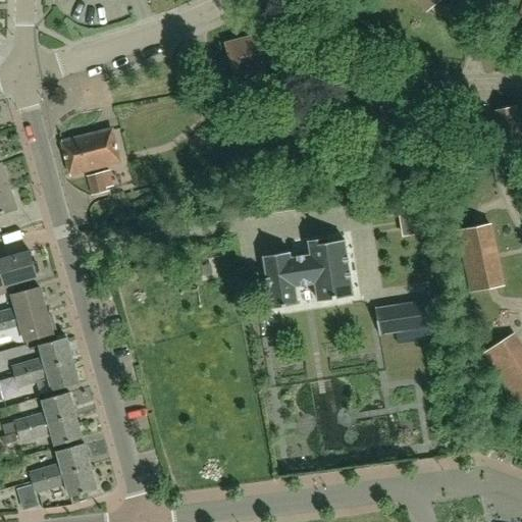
[(329,6),(325,1),(324,0),(314,0),(309,4),(316,15),(329,6)]
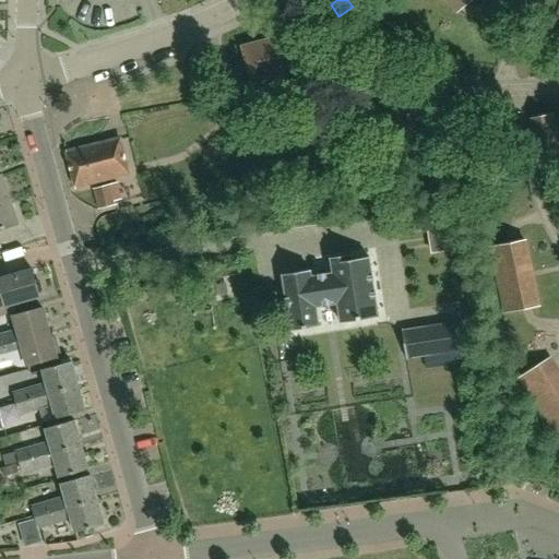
[(447,0),(456,12),(470,1),(471,0),(447,0)]
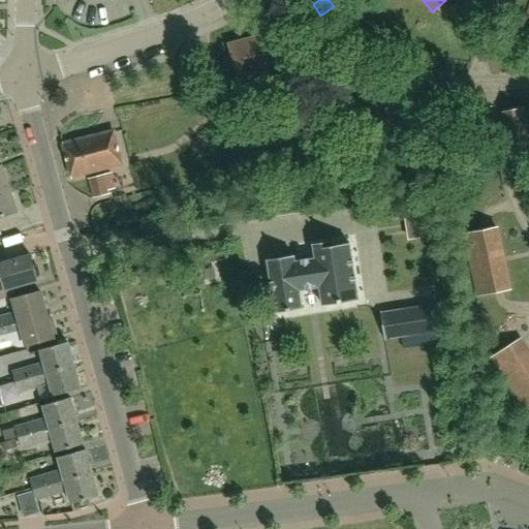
[(255,61),(258,73),(294,65),(286,31),(229,44),(234,66),(255,61)]
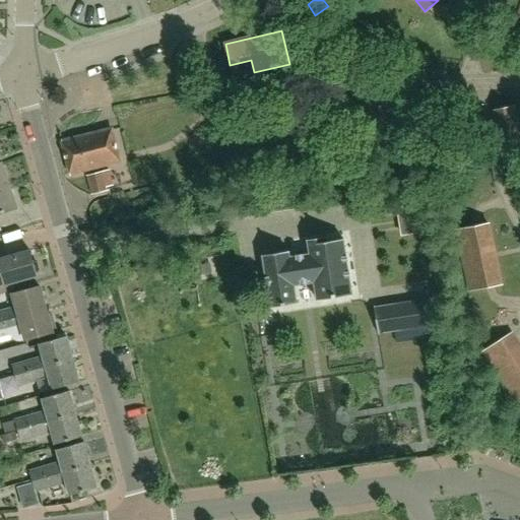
[(234,77),(254,72),(251,60),(230,65),(232,71),(234,77)]
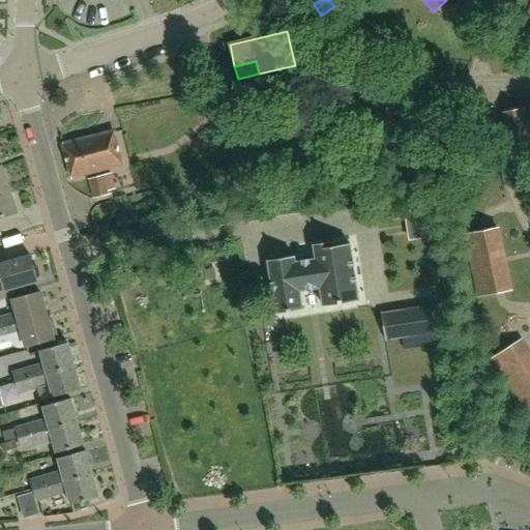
[(529,154),(529,135),(525,111),(505,115),(514,158),(529,154)]
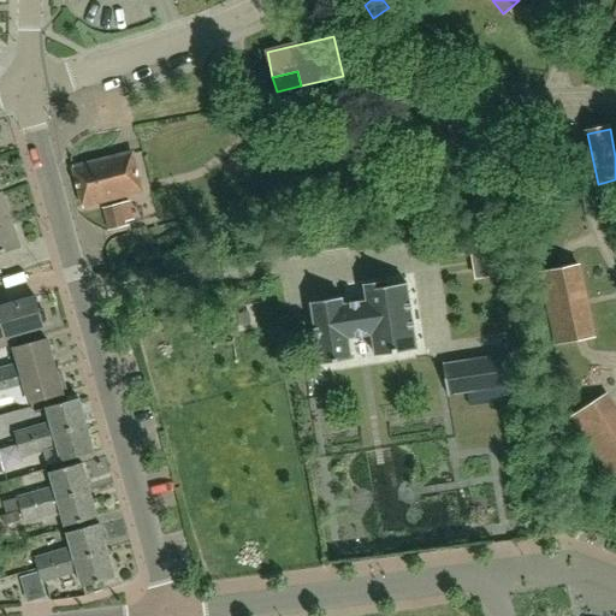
[(82,207),(141,191),(131,153),(72,169),(82,207)]
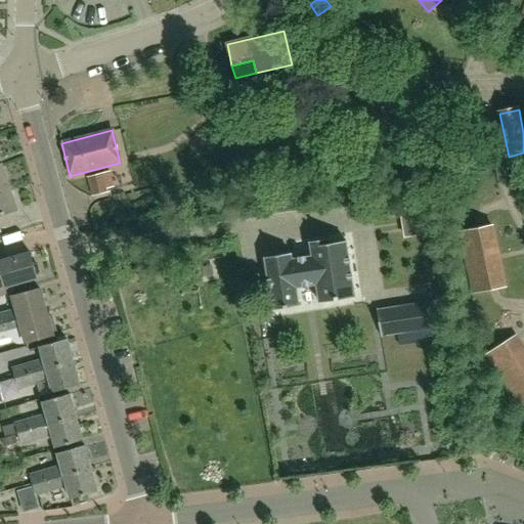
[(0,190),(9,187),(1,165),(0,165),(0,190)]
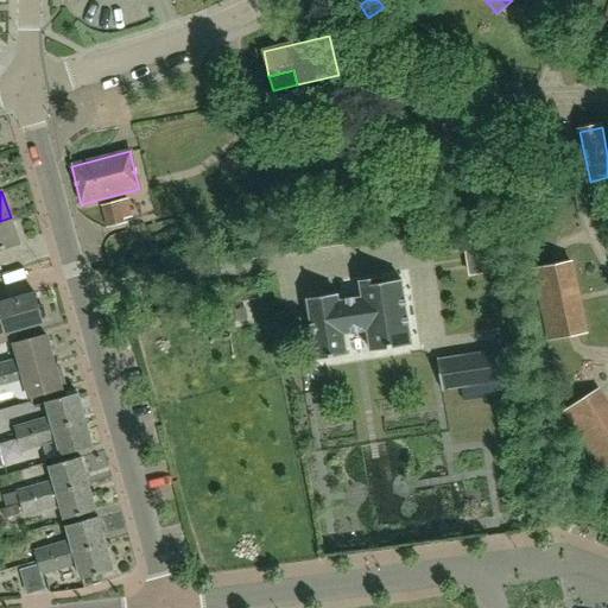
[(127,198),(101,207),(106,228),(127,223),(126,219),(133,217),(127,198)]
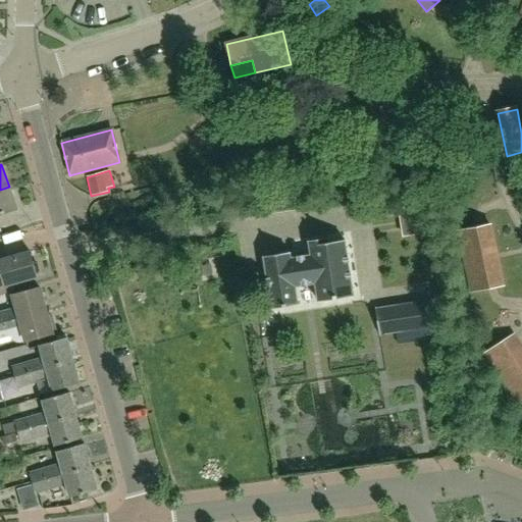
[(9,187),(0,190),(0,215),(17,209),(9,187)]
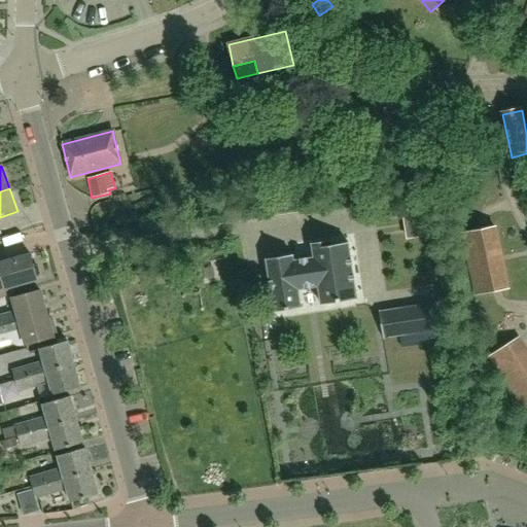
[(501,256),(495,229),(485,231),(480,232),(473,233),(463,236),(476,296),(491,293),(496,292),(501,290),(508,289),(503,264),(502,259),(501,256)]
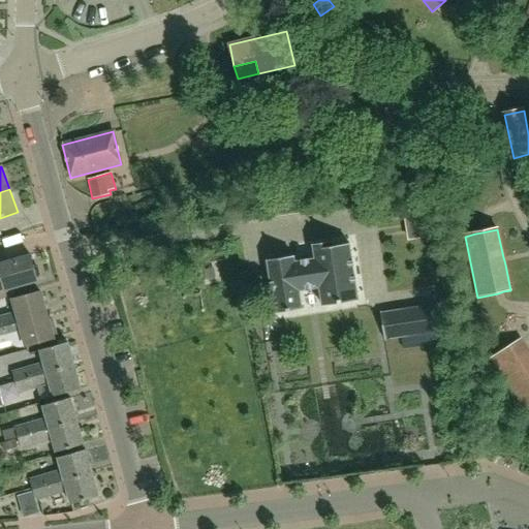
[(294,256),(268,260),(276,313),(303,309),(300,290),(320,287),(322,306),(359,301),(349,244),(332,247),(331,242),(313,244),(315,259),(296,262),(294,256)]
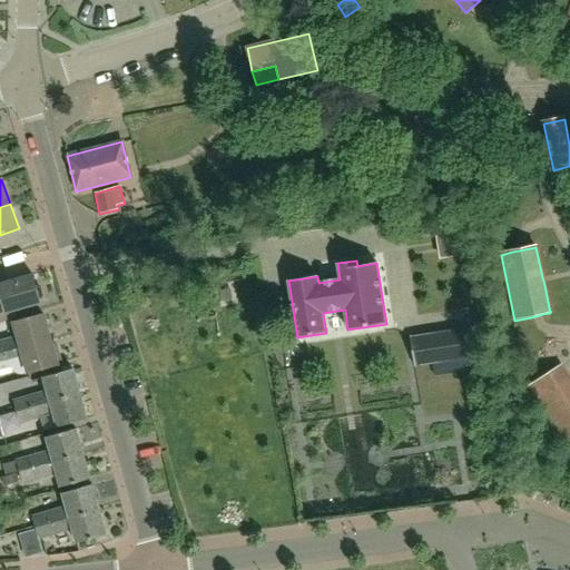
[(40,304),(39,301),(43,296),(41,288),(36,287),(32,276),(0,284),(0,291),(5,306),(0,306),(0,321),(13,317),(12,312),(40,304)]
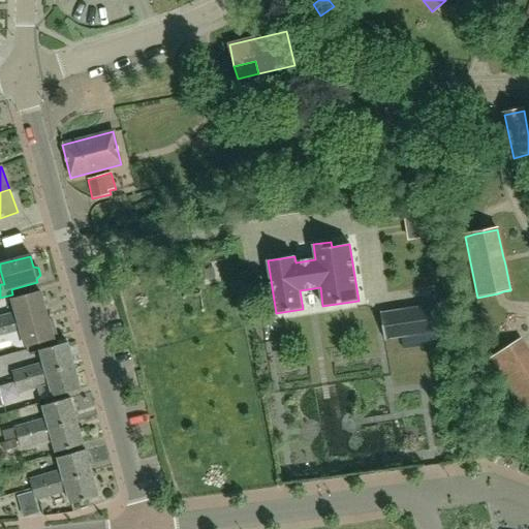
[(18,314),(0,318),(0,329),(45,316),(40,293),(13,300),(18,314)]
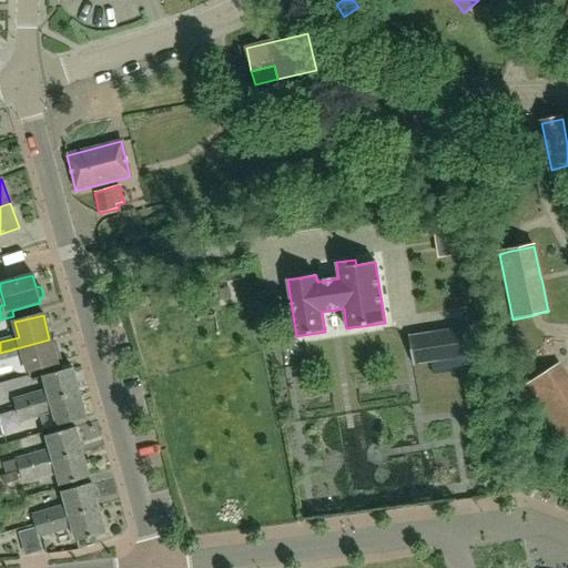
[(469,326),(408,335),(413,366),(430,363),(433,376),(476,369),(469,326)]
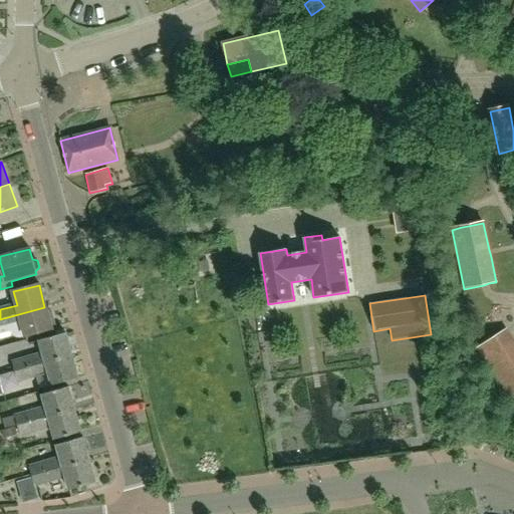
[(0,333),(10,331),(12,335),(15,337),(19,337),(50,329),(50,327),(53,326),(54,324),(52,316),(50,315),(47,316),(44,307),(0,319),(0,333)]
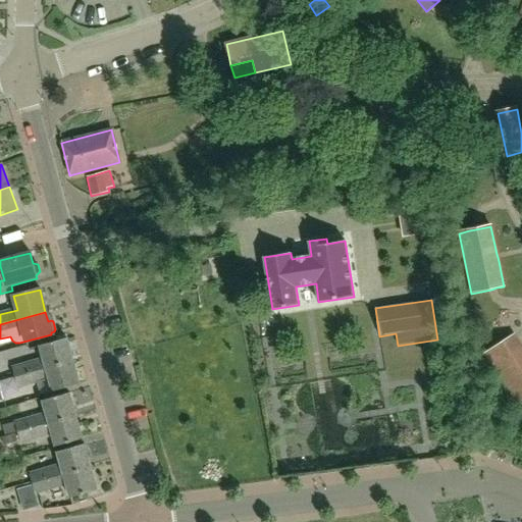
[(521,348),(517,342),(513,334),(497,346),(485,353),(521,408),(521,348)]
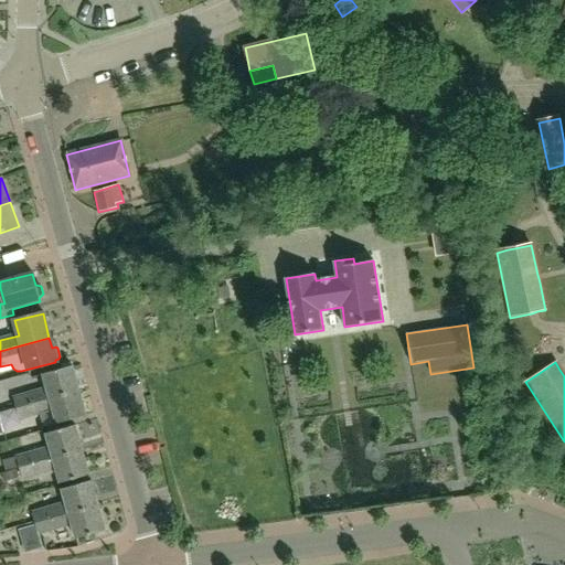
[(2,401),(6,412),(78,392),(72,366),(42,374),(46,390),(2,401)]
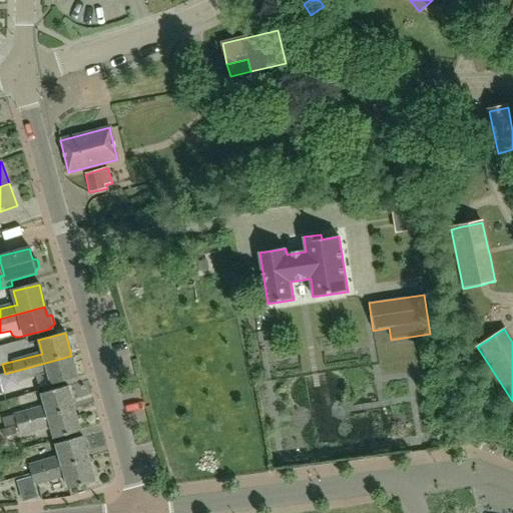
[(71,356),(5,374),(7,383),(48,372),(51,384),(77,377),(71,356)]
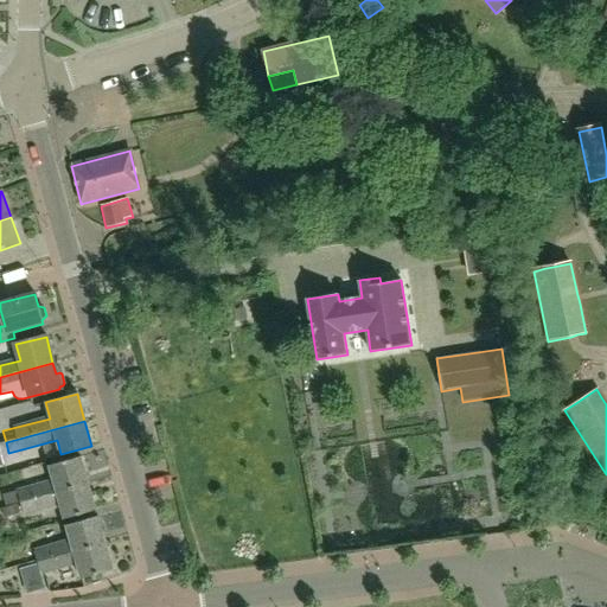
[(21,503),(87,484),(80,459),(49,467),(52,481),(2,496),(6,508),(17,504),(21,503)]
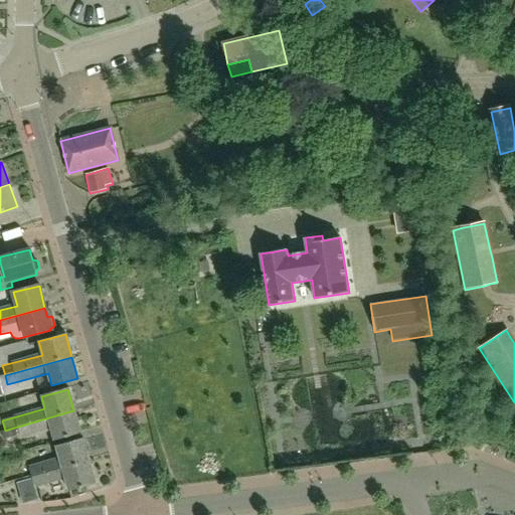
[(80,433),(73,410),(18,426),(20,436),(50,427),(53,440),(80,433)]
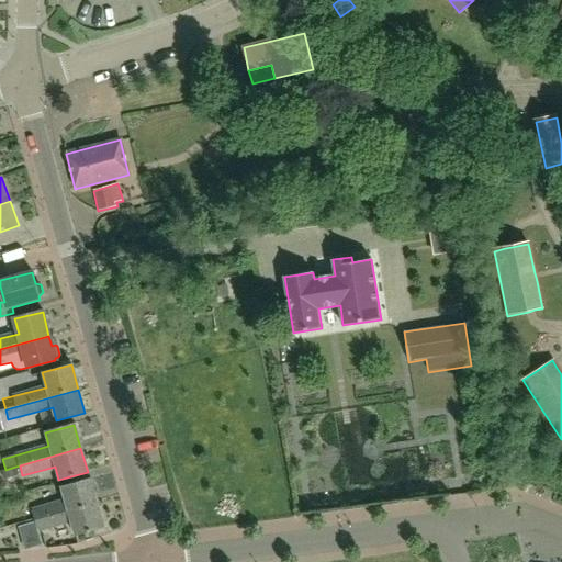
[(15,467),(6,470),(1,472),(3,480),(18,475),(15,467)]
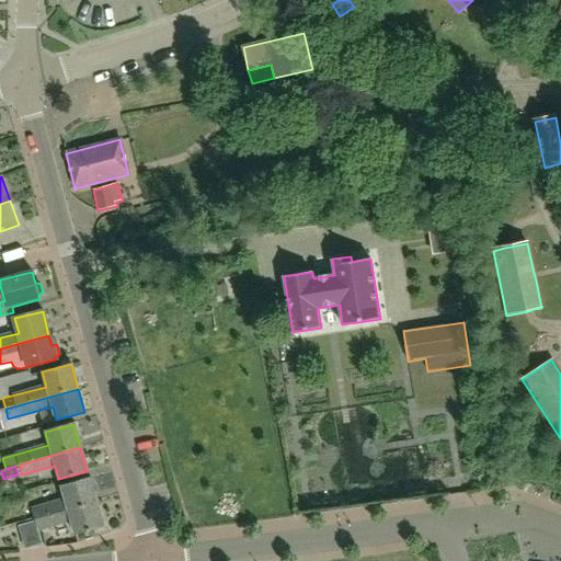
[(65,500),(32,510),(34,519),(96,502),(90,478),(60,487),(65,500)]
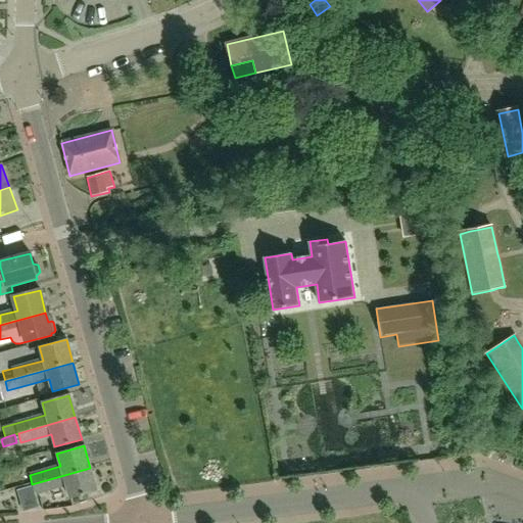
[(97,490),(90,468),(32,484),(33,486),(35,494),(65,485),(69,498),(97,490)]
